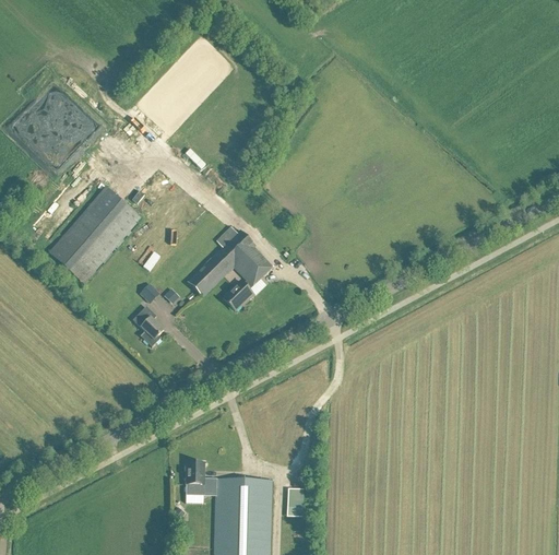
[(107,186),(48,251),(83,280),(110,250),(142,280),(203,217),(153,172),(125,202),(107,186)]
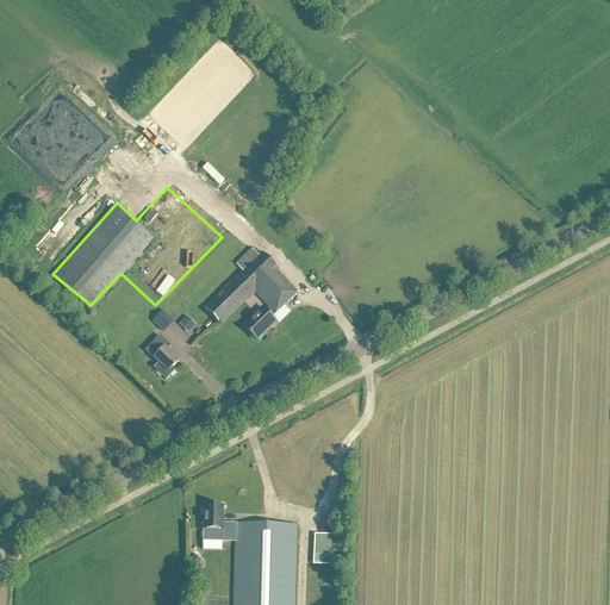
[(243,268),(204,305),(205,306),(222,323),(255,291),(267,304),(265,306),(262,304),(241,323),(255,337),(263,330),(267,325),(268,326),(277,318),(269,311),(274,306),(277,309),(284,303),(297,289),(277,268),(279,266),(262,248),(259,253),(251,245),(236,261),(243,268)]
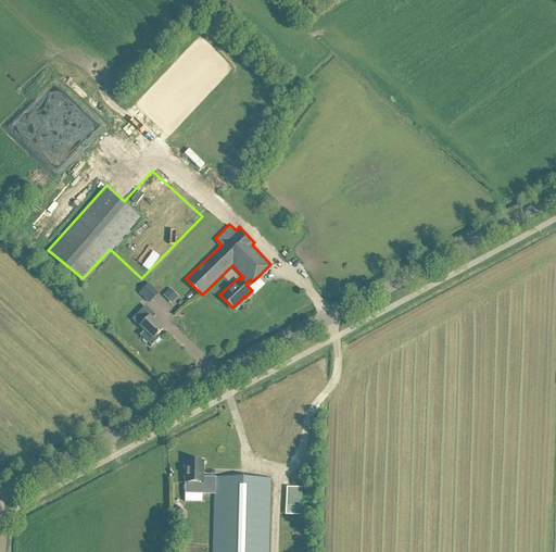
[(149,301),(159,290),(149,280),(138,290),(149,301)]
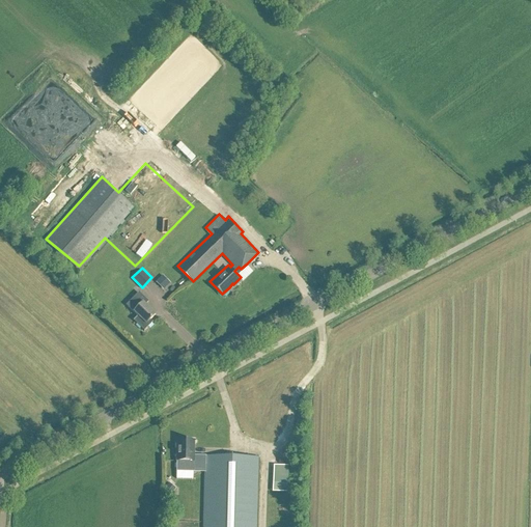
[(163,273),(156,279),(164,287),(170,280),(163,273)]
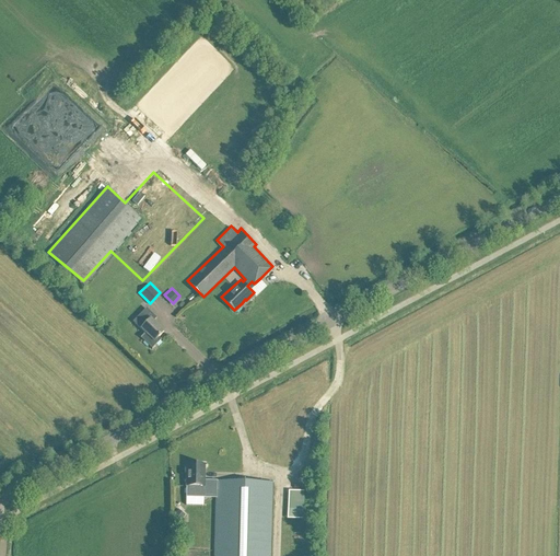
[(152,346),(161,337),(159,335),(164,328),(153,319),(156,315),(147,305),(132,320),(146,331),(141,335),(152,346)]
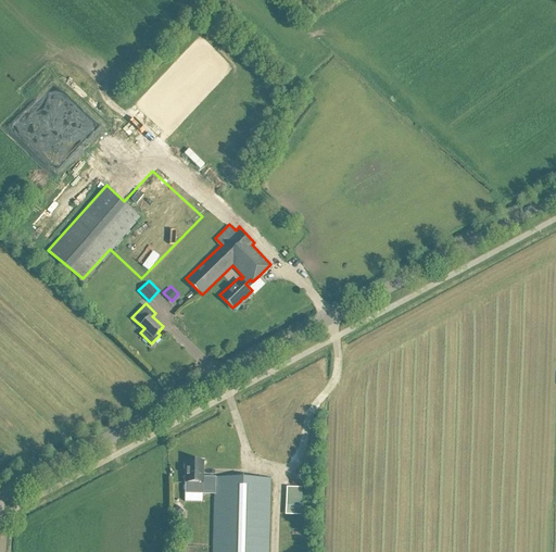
[(186,458),(185,480),(197,480),(197,487),(197,491),(215,492),(213,551),(267,551),(269,476),(203,474),(203,459),(186,458)]
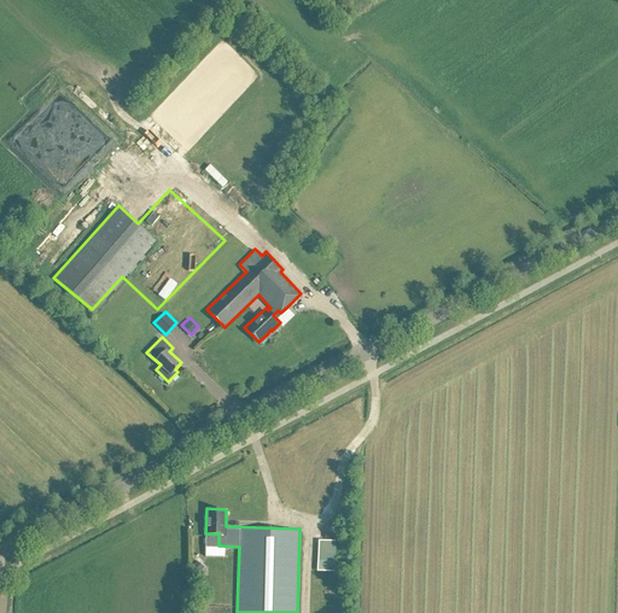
[(318,538),(318,559),(334,559),(336,539),(318,538)]
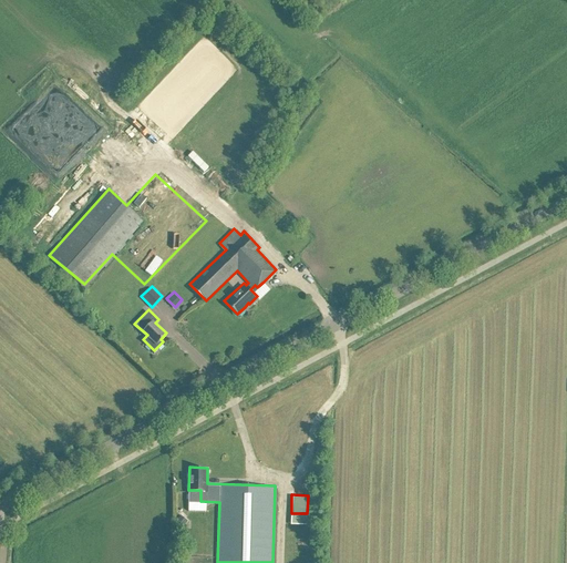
[(181,513),(175,520),(182,525),(187,518),(181,513)]
